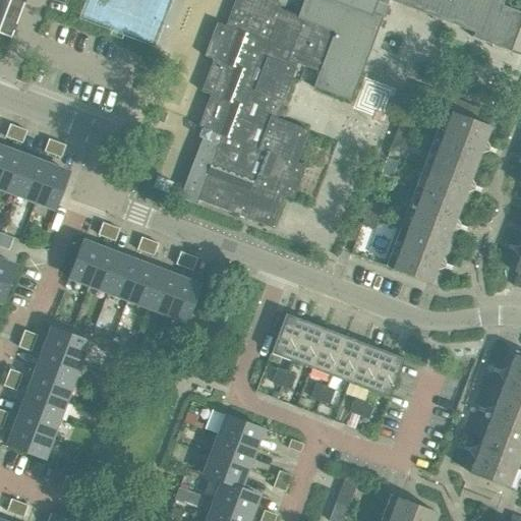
[(0,0),(0,35),(10,39),(24,0),(0,0)]
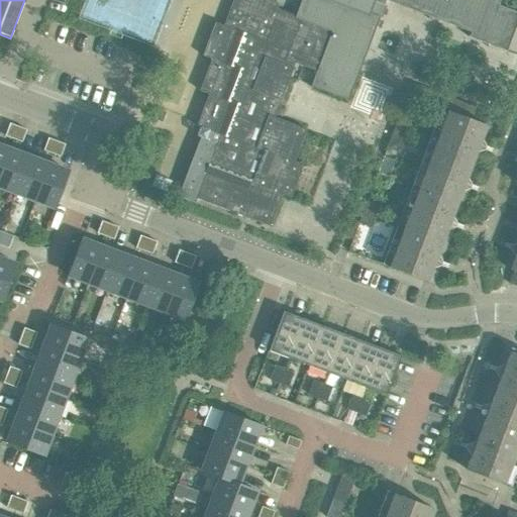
[(347,101),(379,18),(378,17),(382,5),(383,6),(385,1),(428,17),(427,19),(435,19),(470,32),(468,37),(506,52),(516,21),(516,13),(497,6),(499,0),(301,0),(295,17),(277,10),(271,13),(263,10),(266,0),(232,0),(223,26),(214,23),(202,57),(211,60),(199,91),(208,95),(196,126),(199,127),(196,136),(200,137),(177,197),(195,204),(196,199),(269,226),(281,195),(290,198),(302,165),(293,162),(305,130),(274,118),(295,61),(317,69),(310,87),(347,101)]
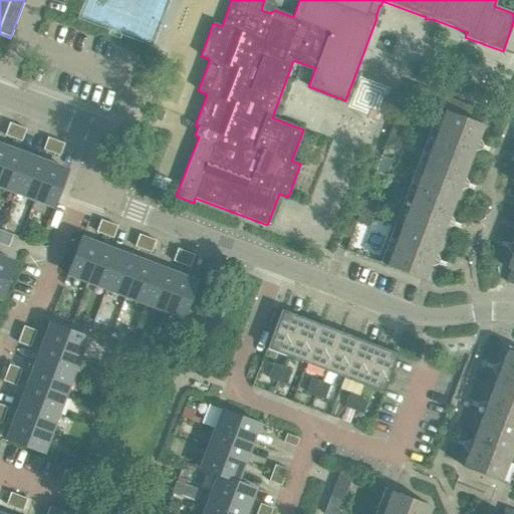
[(467,119),(472,107),(409,83),(404,95),(445,110),(386,266),(424,280),(483,125),(467,119)]
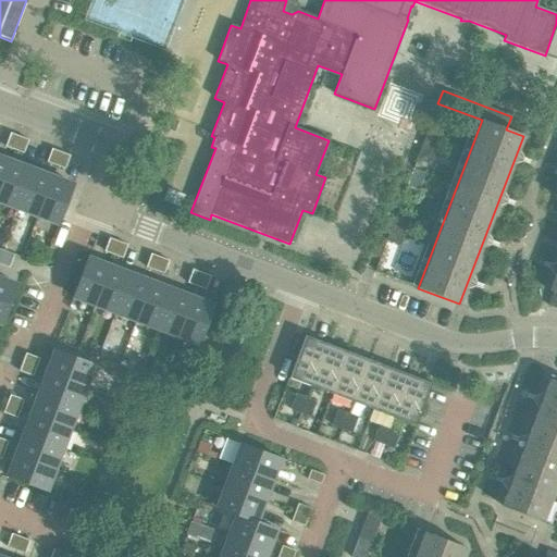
[(14,150),(19,137),(10,134),(4,147),(14,150)]
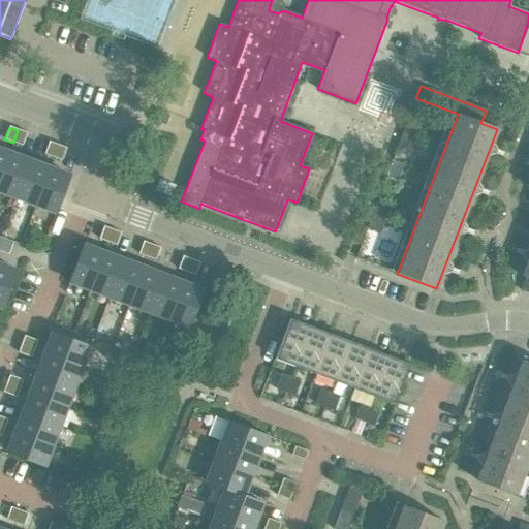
[(396,150),(408,154),(416,132),(404,127),(396,150)]
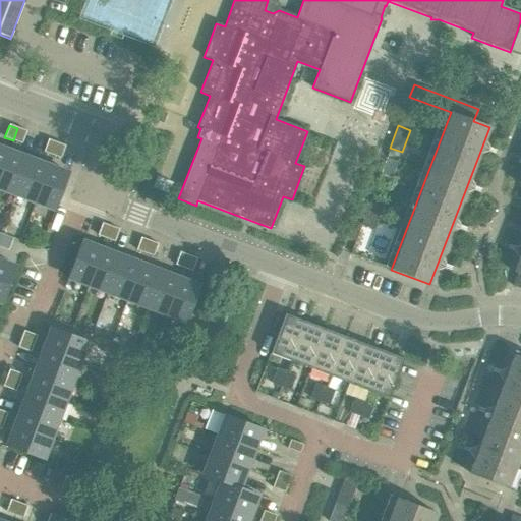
[(21,143),(25,131),(17,128),(13,140),(21,143)]
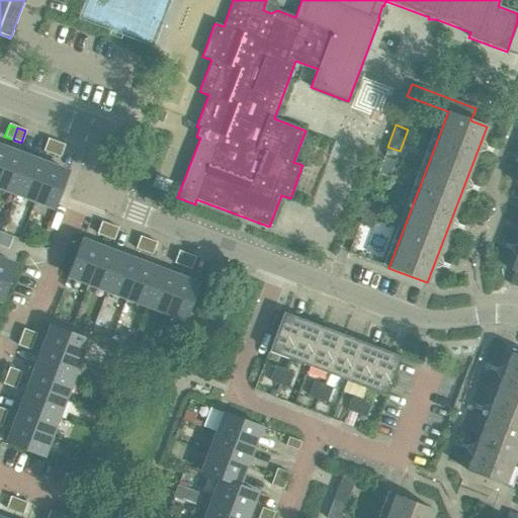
[(52,154),(56,142),(48,139),(42,151),(52,154)]
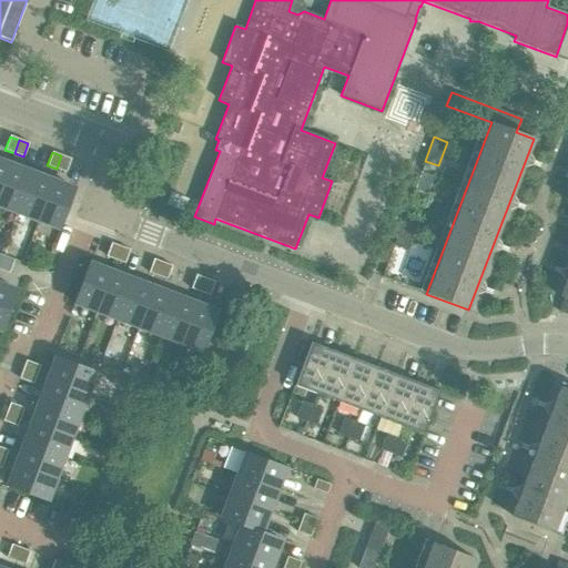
[(66,172),(70,159),(61,155),(57,169),(66,172)]
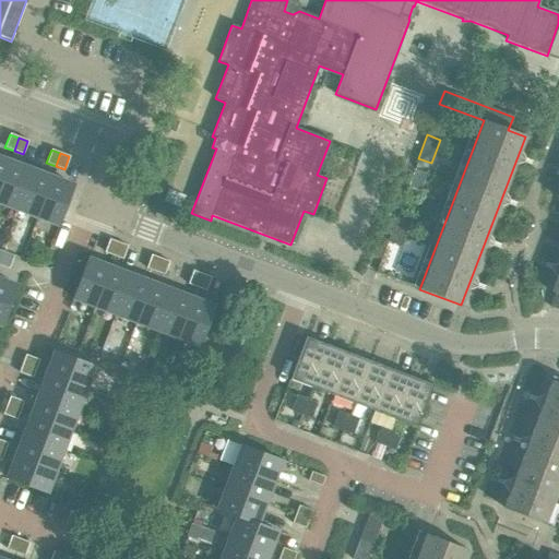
[(0,187),(11,159),(3,157),(3,159),(0,158),(0,187)]
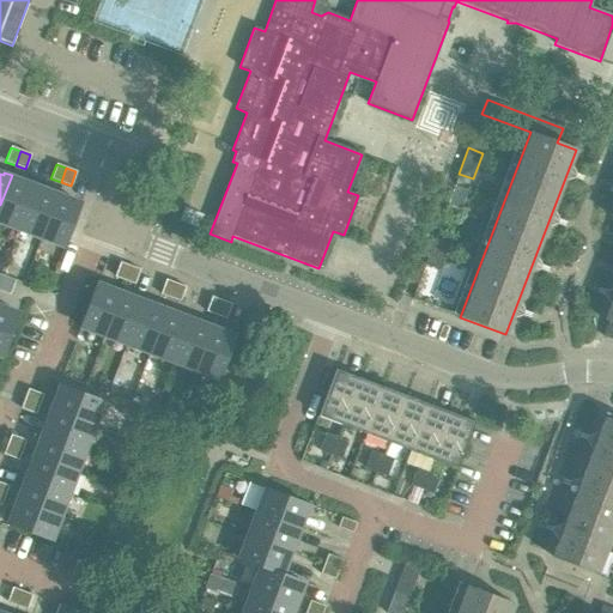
[(0,222),(17,229),(34,187),(18,181),(19,178),(12,175),(0,205),(0,222)]
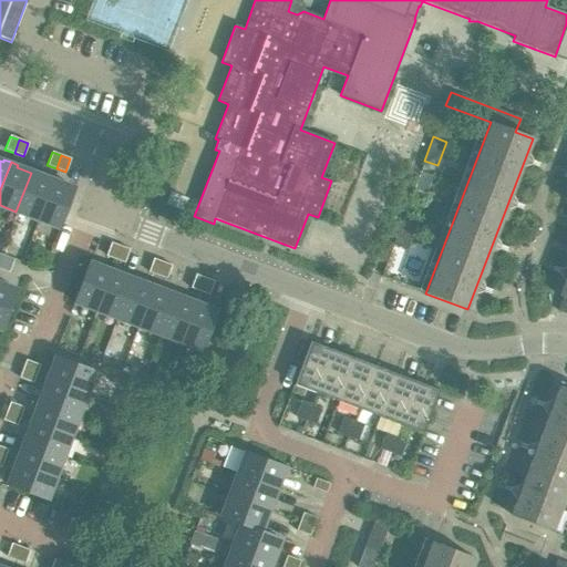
[(38,220),(53,178),(45,175),(45,178),(31,173),(16,212),(38,220)]
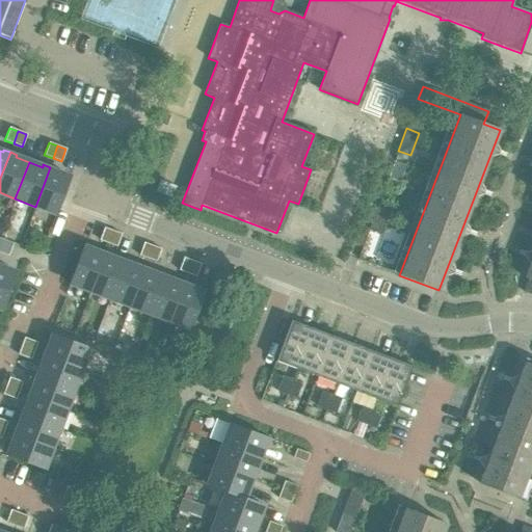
[(55,214),(69,180),(70,177),(55,171),(56,169),(50,167),(35,207),(55,214)]
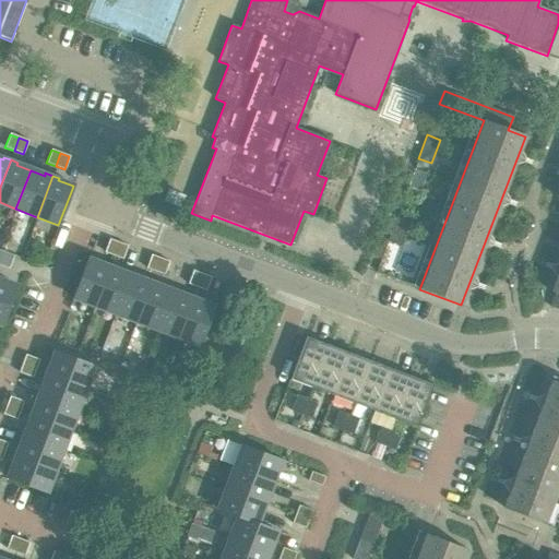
[(387,241),(400,247),(409,223),(396,218),(387,241)]
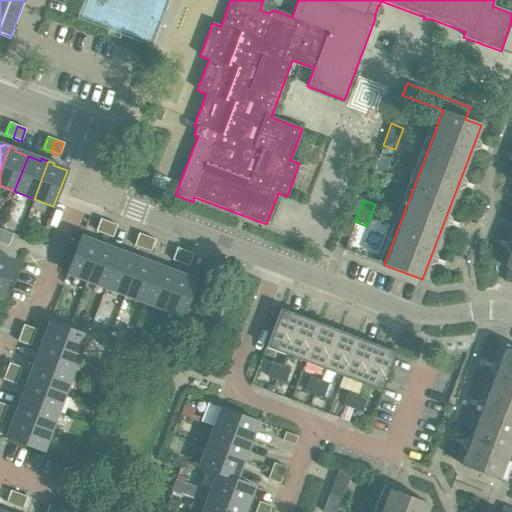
[(104,234),(108,222),(100,219),(96,231),(104,234)]
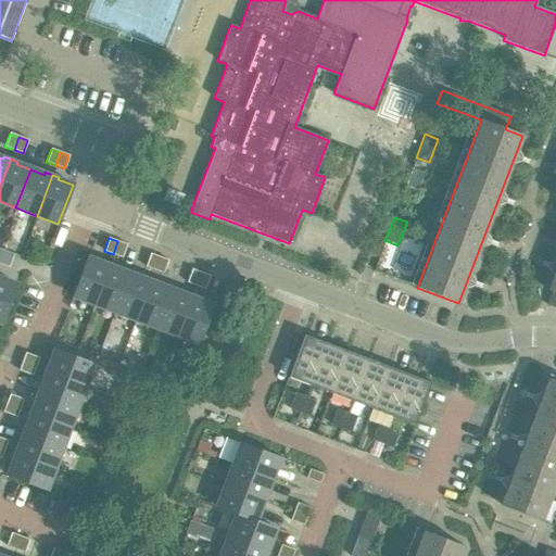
[(122,258),(126,245),(117,241),(113,254),(122,258)]
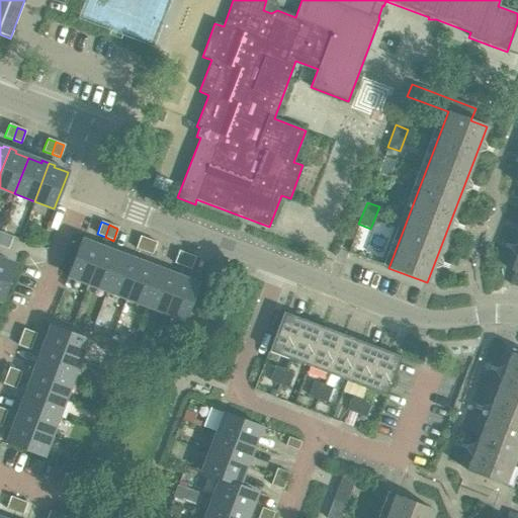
[(0,246),(7,250),(12,237),(4,234),(0,244),(0,246)]
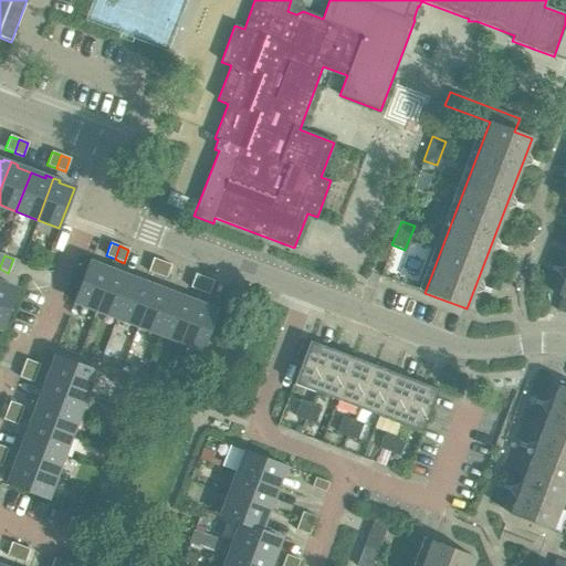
[(157,275),(161,262),(153,259),(148,272),(157,275)]
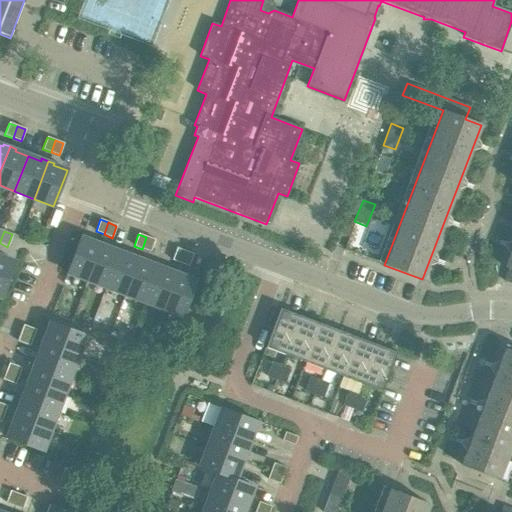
[(86,281),(100,243),(94,240),(93,242),(80,237),(66,273),(86,281)]
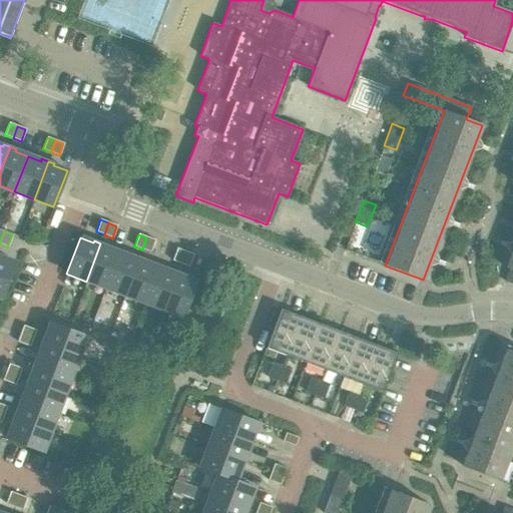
[(150,252),(154,240),(146,237),(142,249),(150,252)]
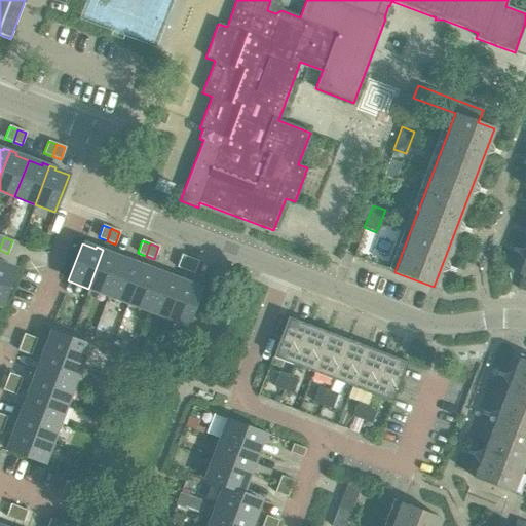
[(108,296),(122,259),(109,254),(109,252),(103,250),(88,289),(108,296)]
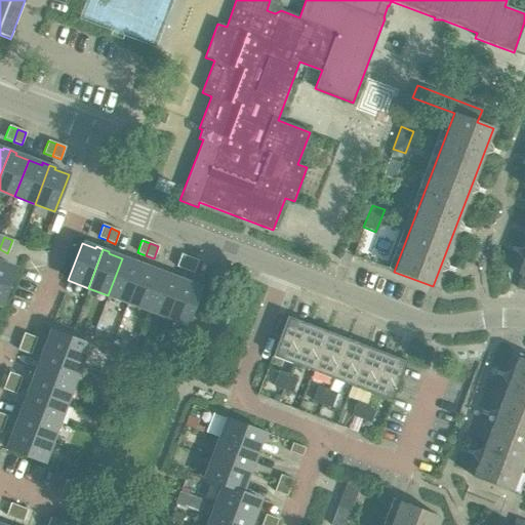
[(524,252),(517,275),(521,276),(516,288),(524,291),(524,252)]
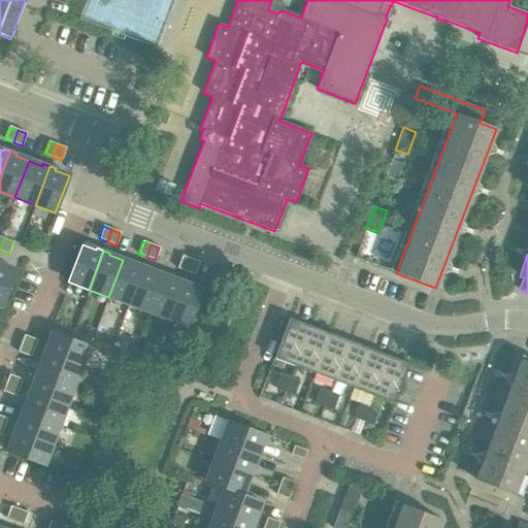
[(186,271),(190,259),(182,256),(177,268),(186,271)]
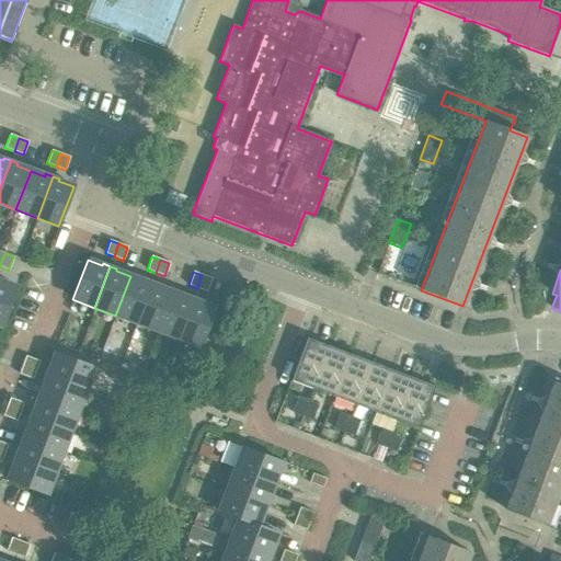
[(206,292),(210,278),(202,275),(197,288),(206,292)]
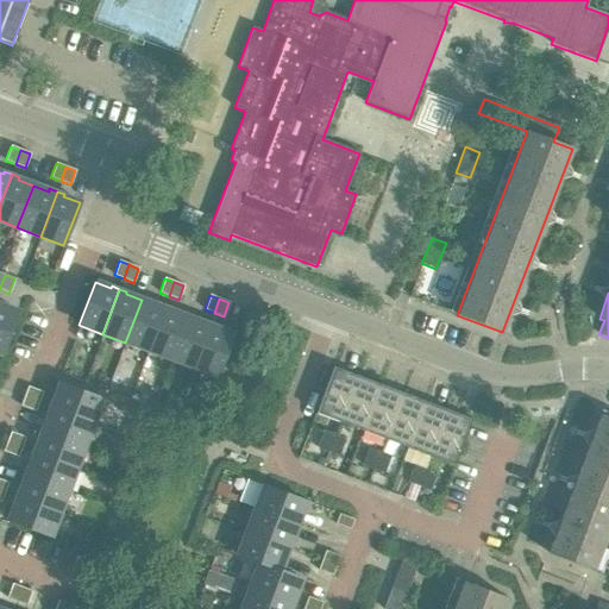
[(148,351),(165,306),(157,303),(157,306),(142,300),(125,343),(148,351)]
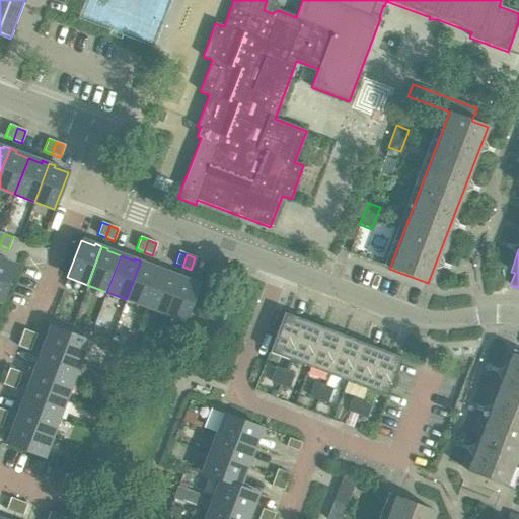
[(0,301),(1,302),(15,266),(1,261),(2,258),(0,257),(0,301)]
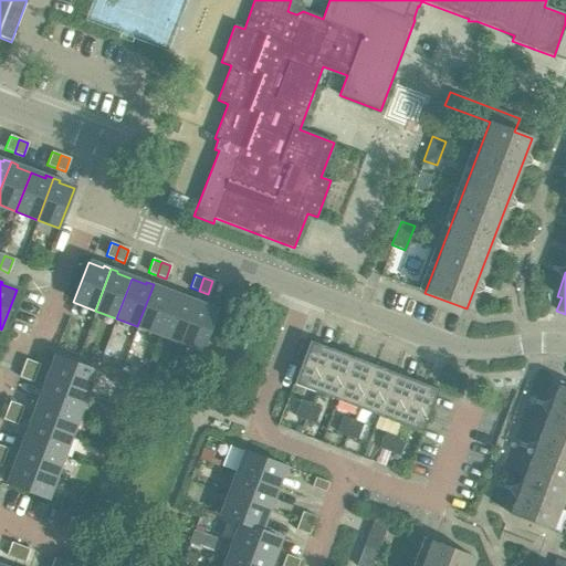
[(158,334),(174,295),(159,290),(160,287),(154,284),(137,326),(158,334)]
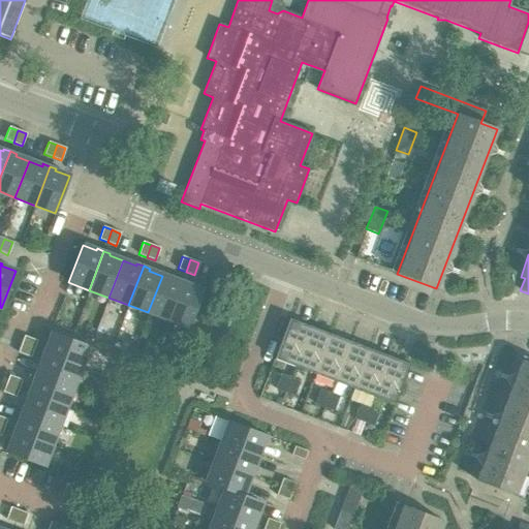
[(168,320),(183,281),(177,278),(176,280),(162,276),(148,312),(168,320)]
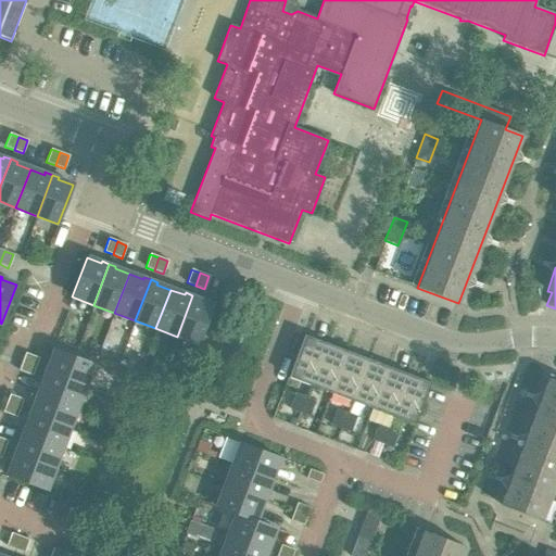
[(198,344),(213,305),(198,300),(199,298),(192,295),(177,337),(198,344)]
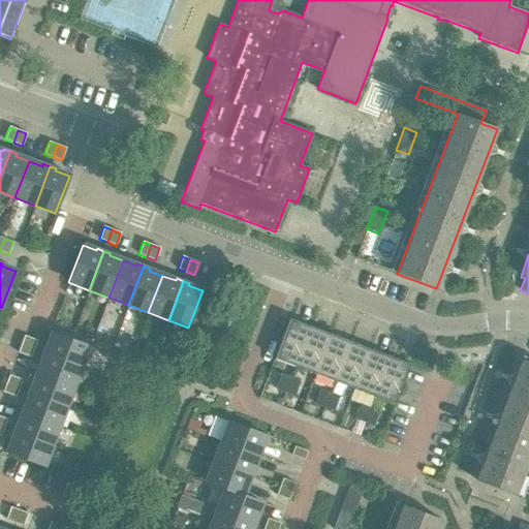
[(294,367),(310,327),(288,319),(274,360),(294,367)]
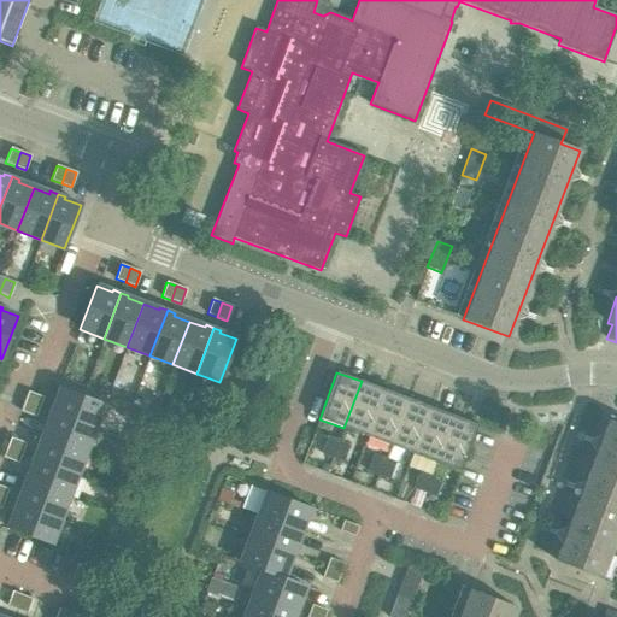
[(366,438),(385,391),(362,381),(344,428),(366,438)]
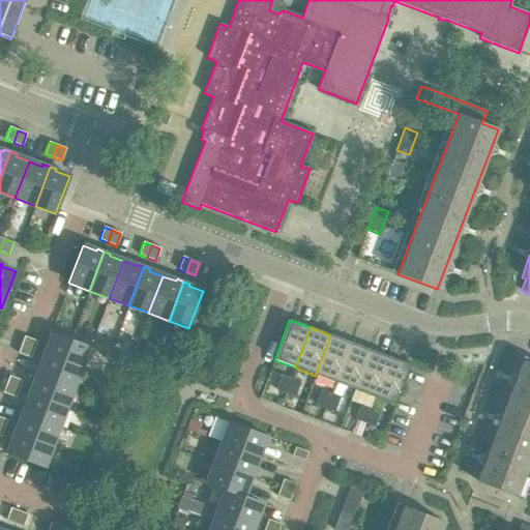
[(81,367),(89,347),(52,333),(47,348),(45,347),(42,353),(81,367)]
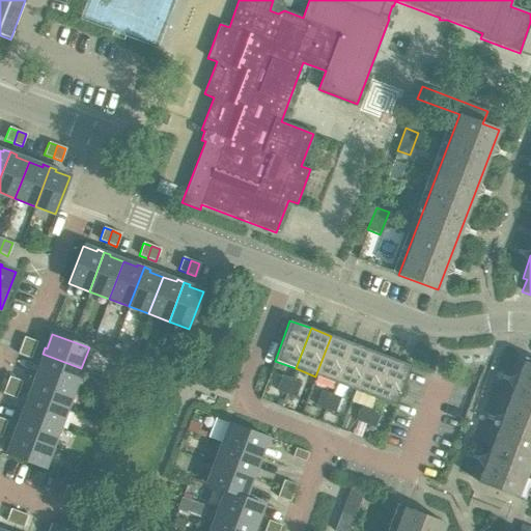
[(335,384),(351,343),(331,336),(315,376),(335,384)]
